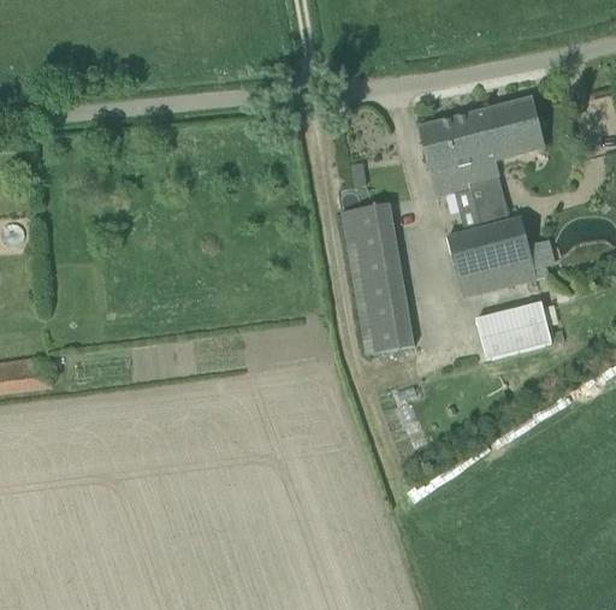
[(586,101),(597,122),(605,117),(602,112),(614,106),(605,92),(586,101)]
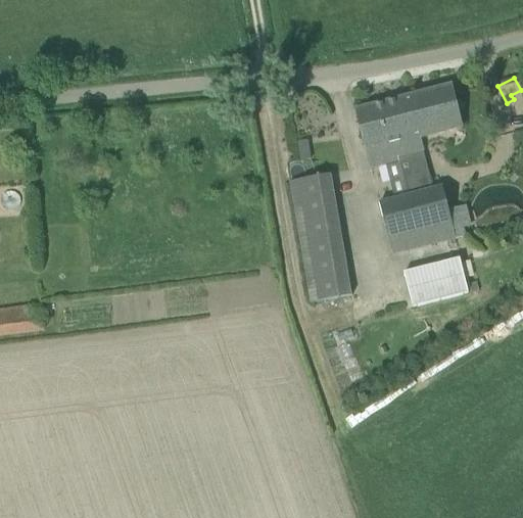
[(461,124),(452,84),(399,97),(405,114),(393,118),(397,133),(392,134),(398,157),(424,151),(420,134),(461,124)]
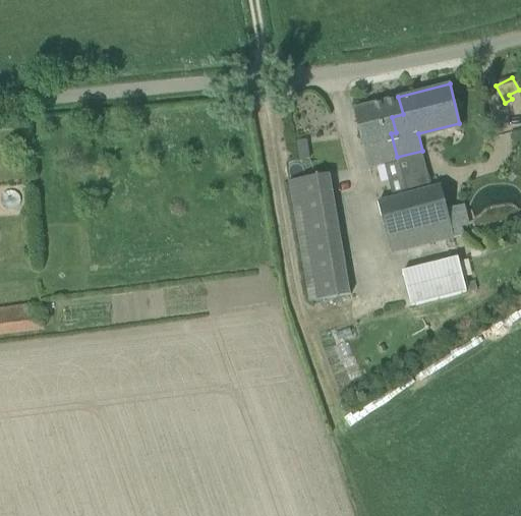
[(403,114),(398,97),(355,108),(369,164),(397,157),(391,133),(396,132),(392,117),(403,114)]
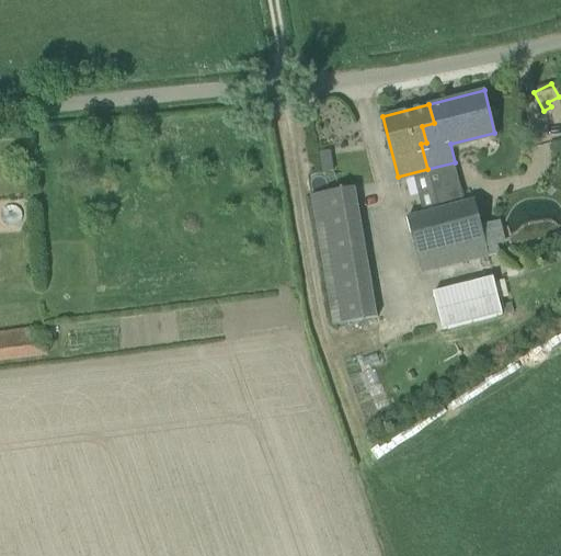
[(433,186),(438,207),(465,200),(459,180),(433,186)]
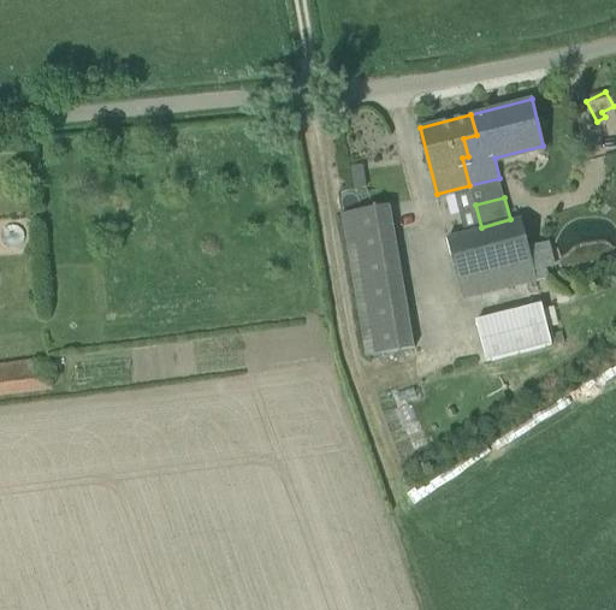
[(414,345),(390,203),(342,211),(366,354),(414,345)]
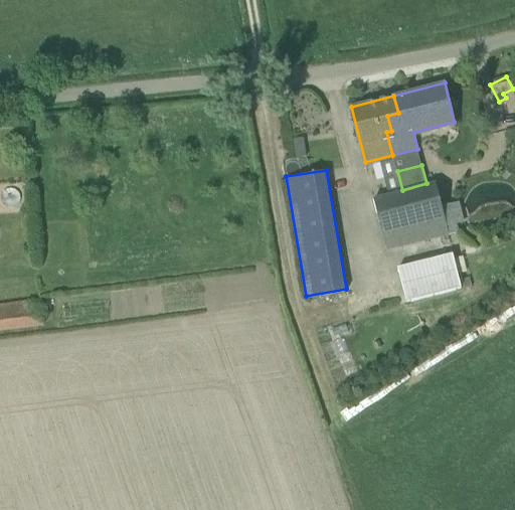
[(436,181),(426,183),(402,190),(373,197),(386,247),(449,232),(436,181)]
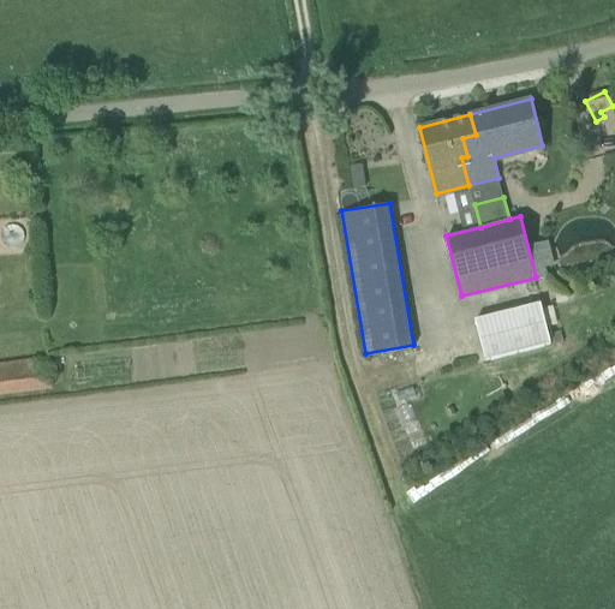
[(524,288),(495,297),(499,309),(527,302),(524,288)]
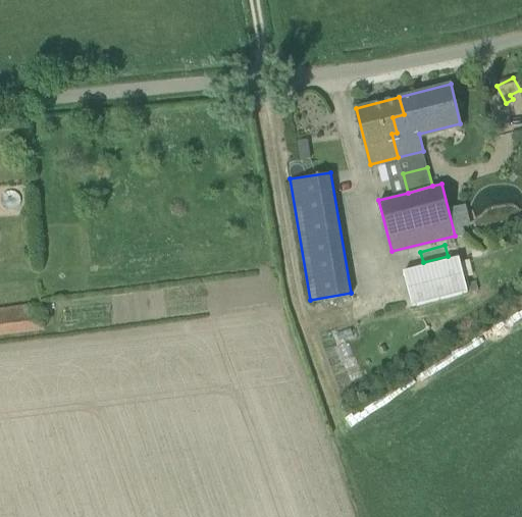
[(468,289),(459,255),(403,269),(412,304),(468,289)]
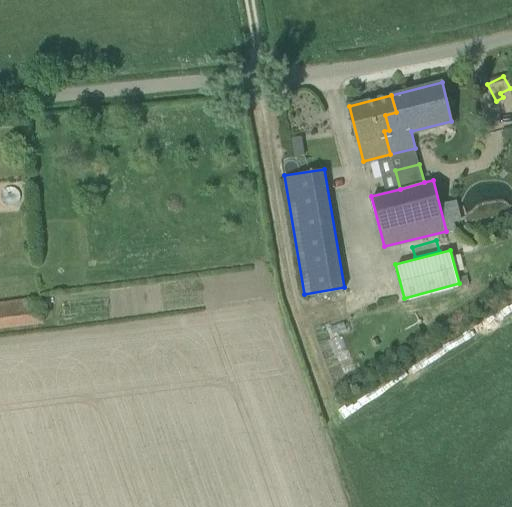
[(459,275),(461,284),(469,282),(467,273),(459,275)]
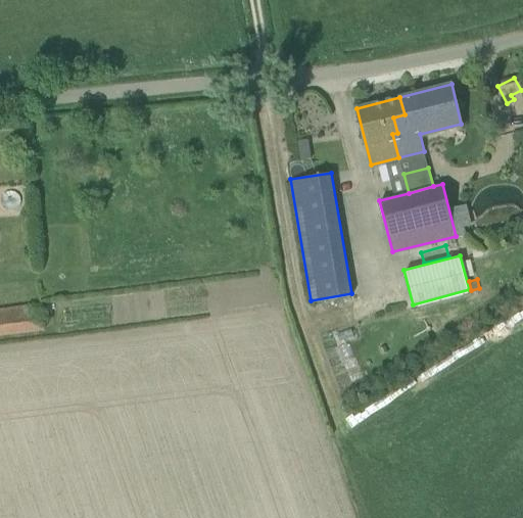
[(0,332),(44,326),(42,302),(0,307),(0,332)]
